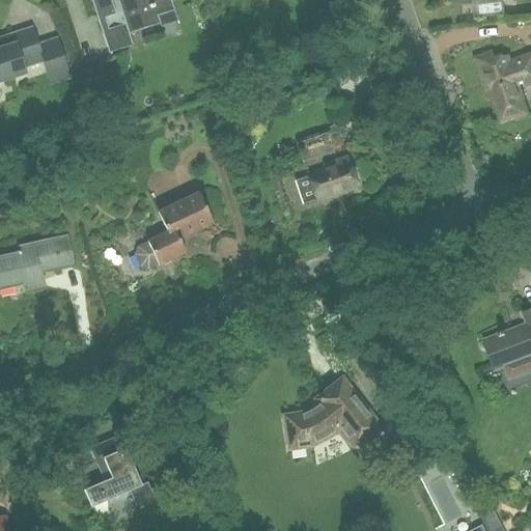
[(93,0),(92,1),(110,53),(134,46),(130,34),(161,24),(158,17),(175,10),(171,0),(93,0)]
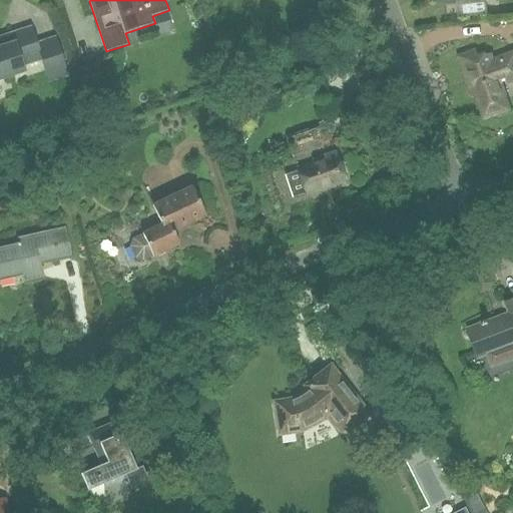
[(363,26),(352,29),(357,45),(368,41),(363,26)]
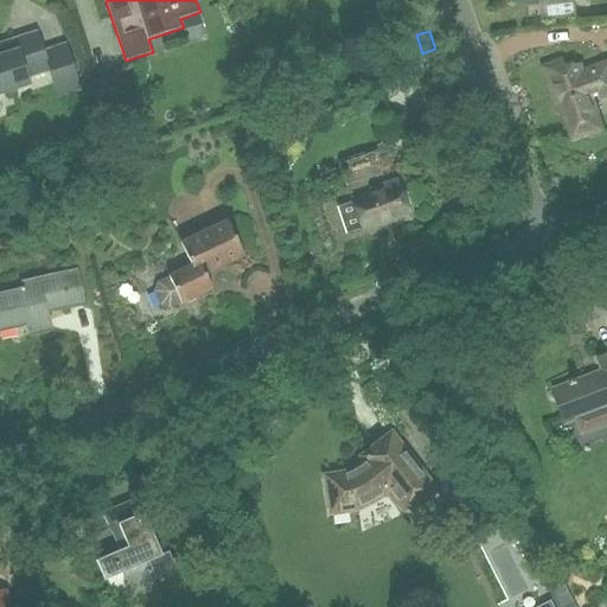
[(49,71),(37,32),(7,42),(12,55),(0,57),(0,95),(30,85),(27,78),(49,71)]
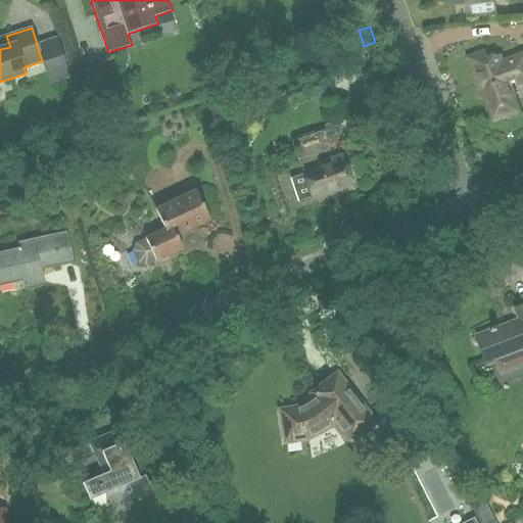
[(485,52),(468,58),(475,81),(479,80),(493,122),(520,112),(509,82),(522,76),(522,54),(502,62),(500,56),(488,59),(485,52)]
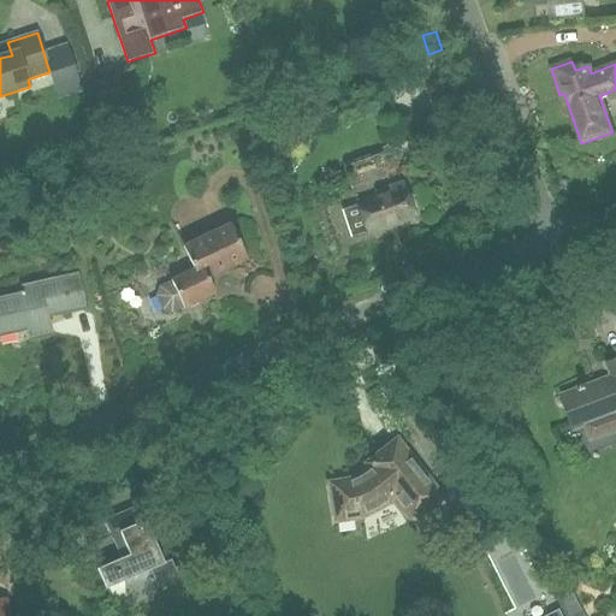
[(122,81),(104,88),(108,101),(126,94),(122,81)]
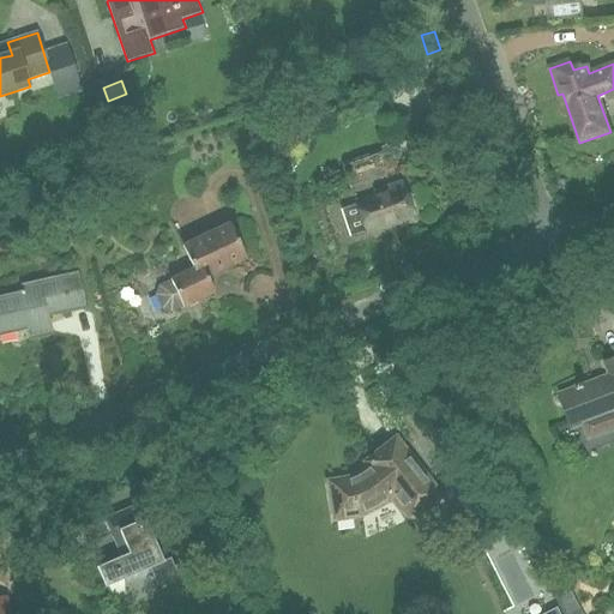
[(343,166),(356,204),(356,206),(342,211),(350,235),(365,230),(365,233),(413,216),(402,184),(391,187),(379,154),(343,166)]
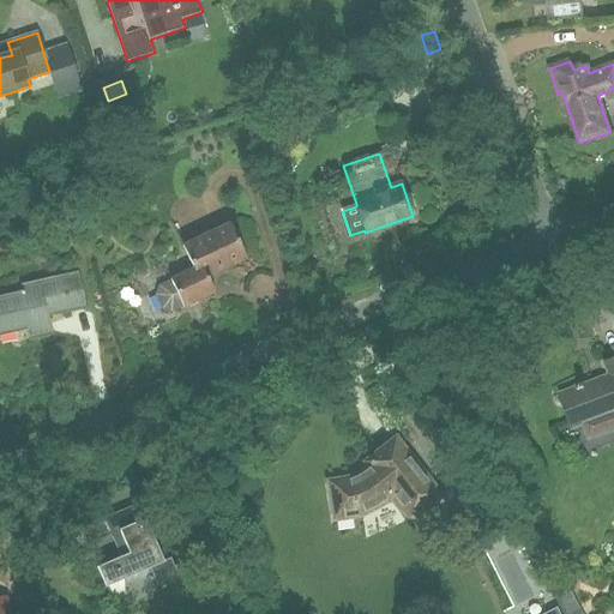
[(248,259),(230,223),(184,246),(194,269),(158,286),(156,295),(162,309),(172,312),(182,307),(184,308),(216,293),(208,276),(217,271),(221,272),(248,259)]
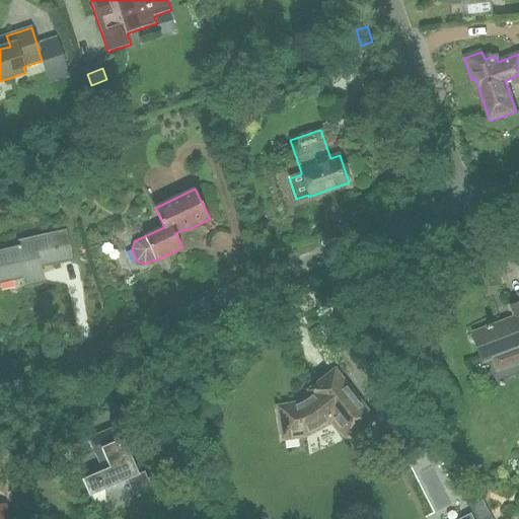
[(0,250),(0,283),(23,278),(25,288),(43,284),(39,266),(71,258),(65,231),(19,241),(20,246),(0,250)]
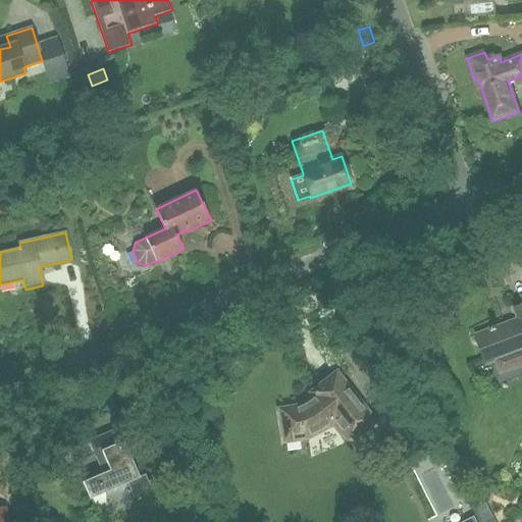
[(519,320),(476,336),(486,363),(497,359),(502,371),(521,362),(521,305),(515,309),(519,320)]
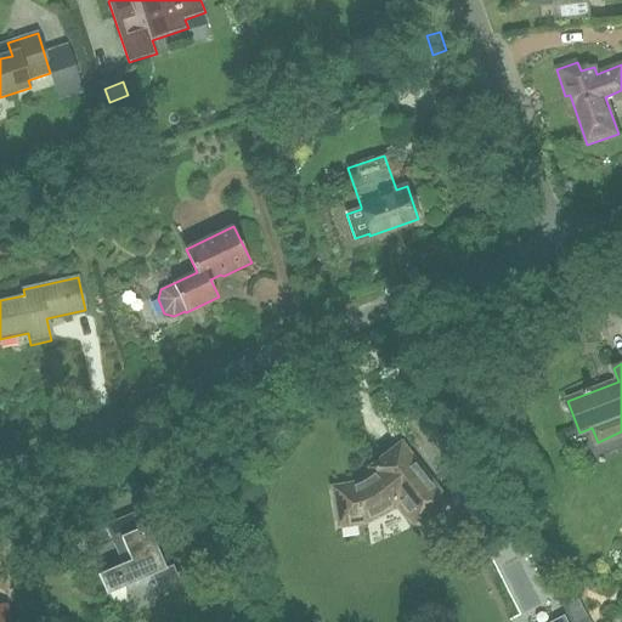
[(337,488),(333,490),(339,526),(367,521),(367,524),(372,522),(386,515),(397,507),(414,529),(423,521),(447,502),(397,442),(366,467),(372,474),(362,480),(337,488)]
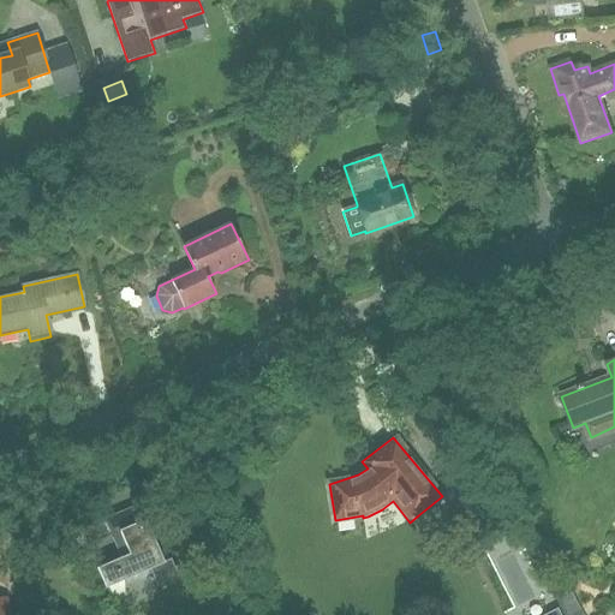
[(97,567),(107,587),(150,568),(157,585),(179,575),(177,571),(180,569),(177,561),(173,562),(172,557),(165,561),(145,519),(151,517),(144,501),(105,518),(112,536),(120,531),(130,554),(97,567)]
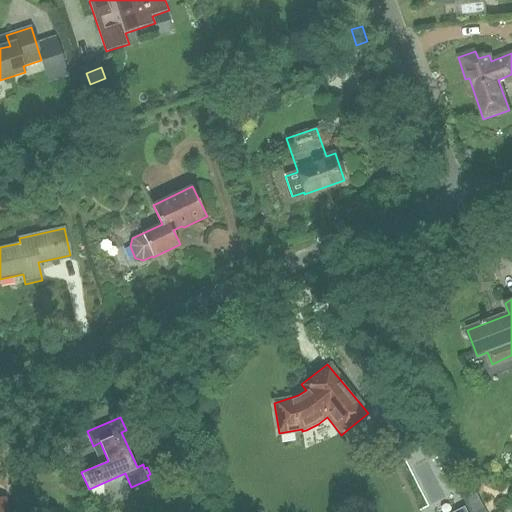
[(421,446),(443,498),(471,487),(450,434),(421,446)]
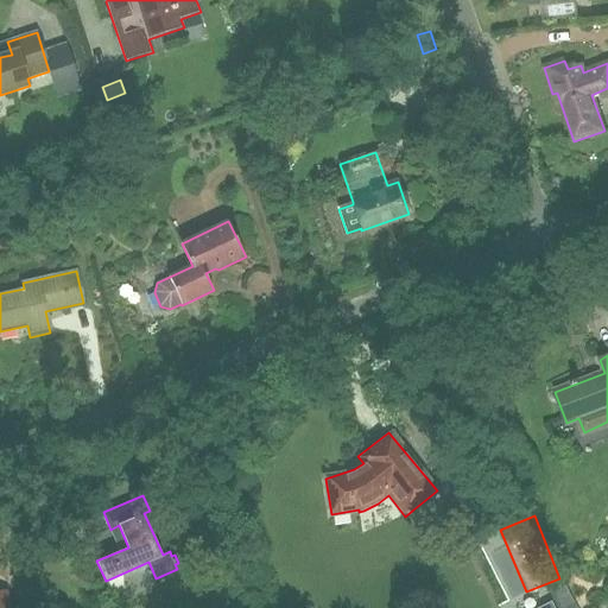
[(551,589),(561,607),(577,607),(564,582),(551,589)]
